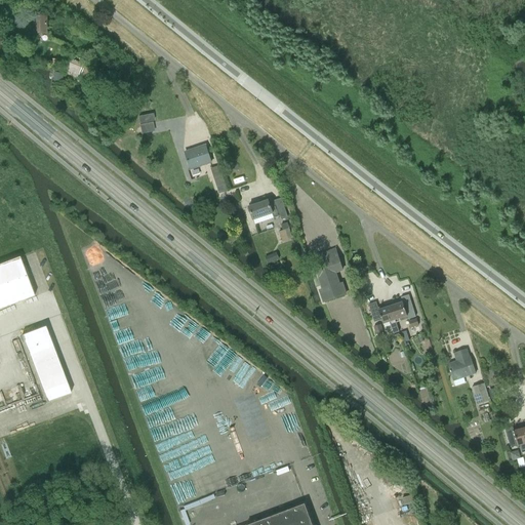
[(11,5),(0,8),(3,19),(15,16),(11,5)]
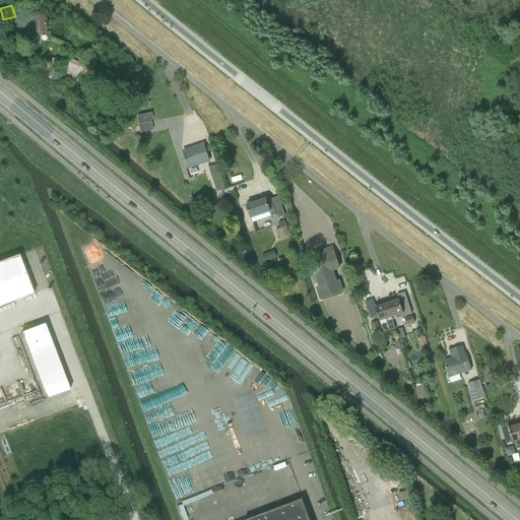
[(45,17),(31,17),(31,35),(39,35),(39,33),(47,33),(47,20),(45,20),(45,17)]
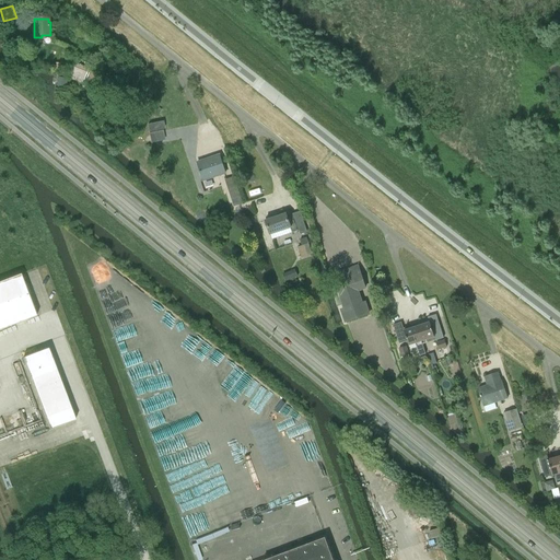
[(1,36),(0,37),(0,41),(12,51),(15,47),(1,36)]
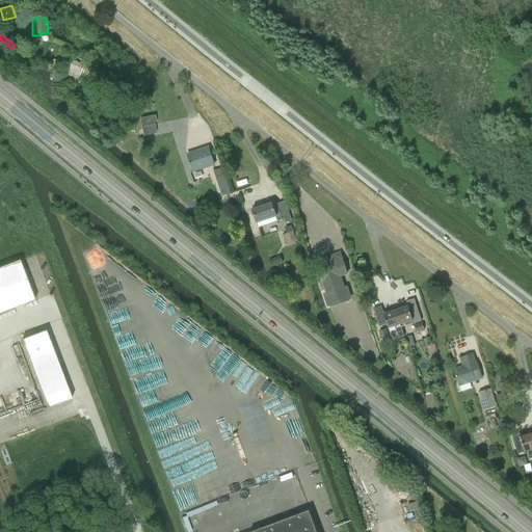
[(82,67),(71,61),(67,74),(78,78),(82,67)]
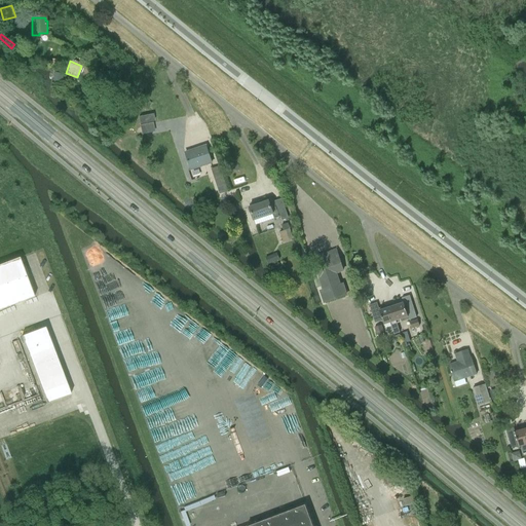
[(80,76),(92,81),(97,70),(84,65),(80,76)]
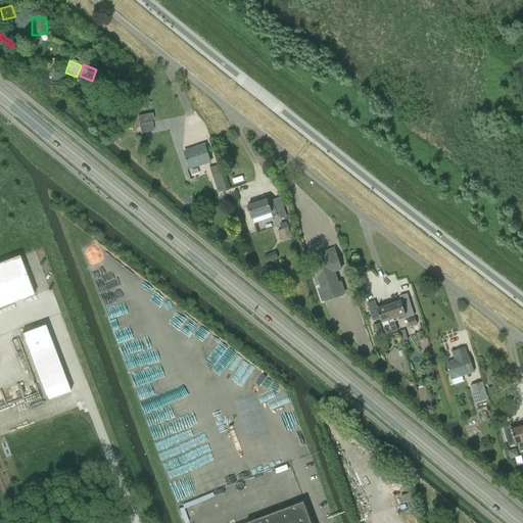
[(130,75),(120,69),(116,77),(126,82),(130,75)]
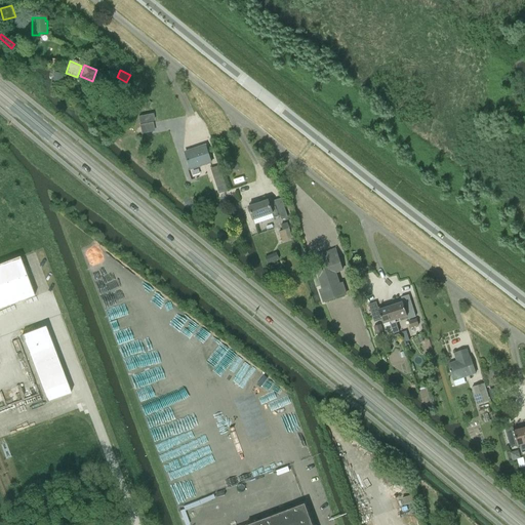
[(153,114),(137,117),(138,124),(154,121),(153,114)]
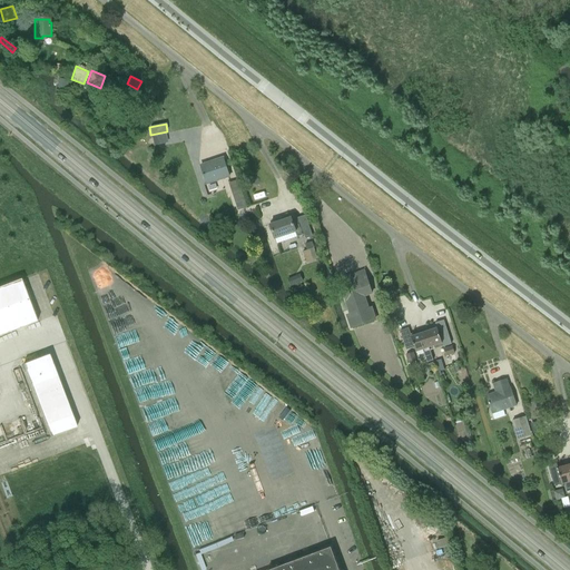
[(166,134),(151,137),(154,145),(154,146),(168,144),(168,143),(166,134)]
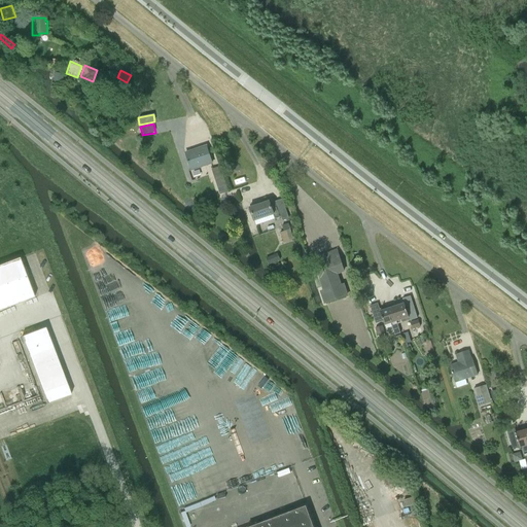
[(191,169),(212,163),(207,146),(186,153),(191,169)]
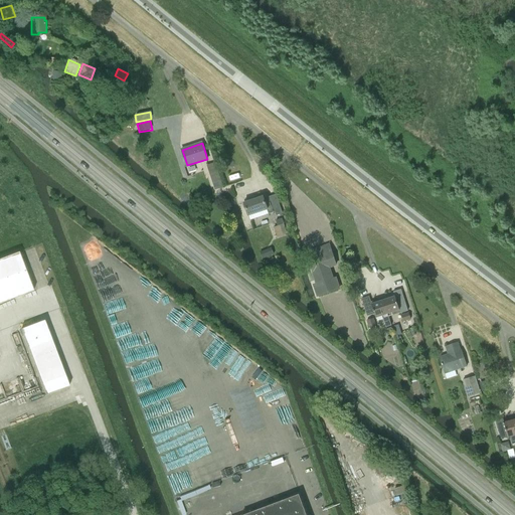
[(208,165),(207,166),(215,190),(223,187),(221,182),(215,163),(208,165)]
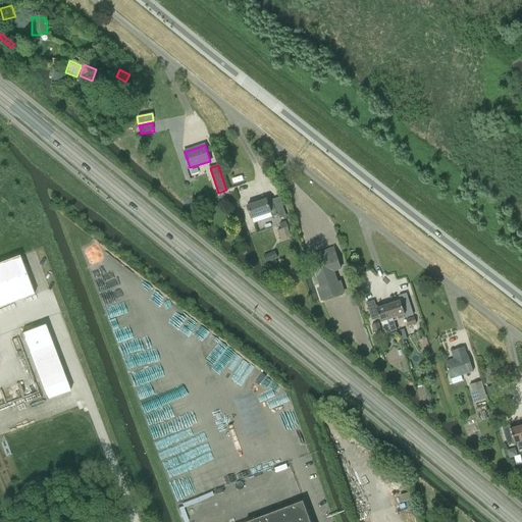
[(272,216),(278,214),(273,199),(267,201),(267,199),(247,206),(252,219),(271,212),(272,216)]
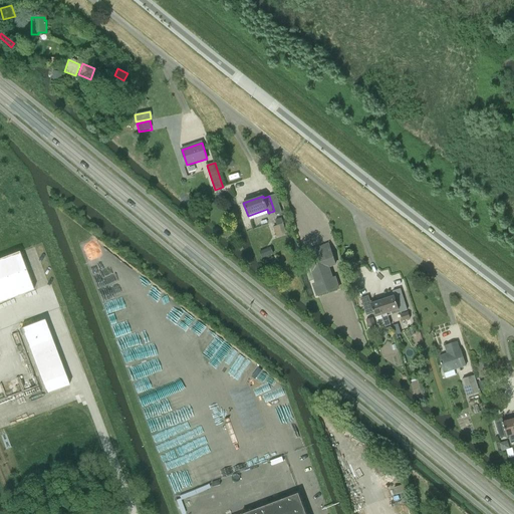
[(272,222),(277,236),(284,233),(279,220),(272,222)]
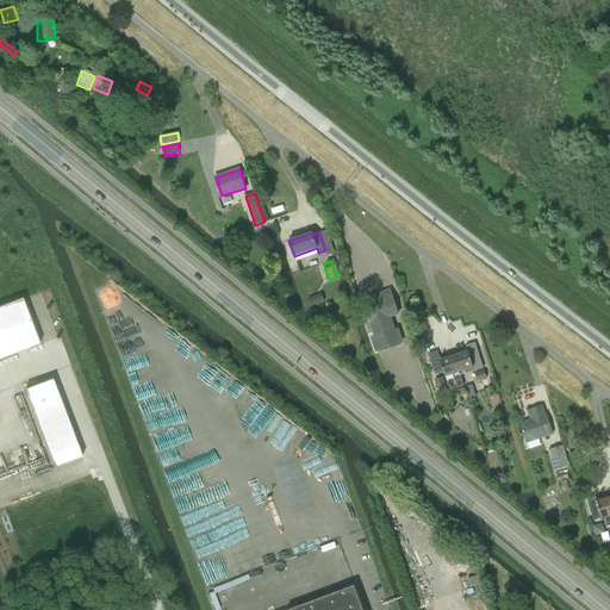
[(362,298),(375,336),(372,337),(377,350),(402,342),(397,329),(394,330),(390,317),(398,313),(390,288),(362,298)]
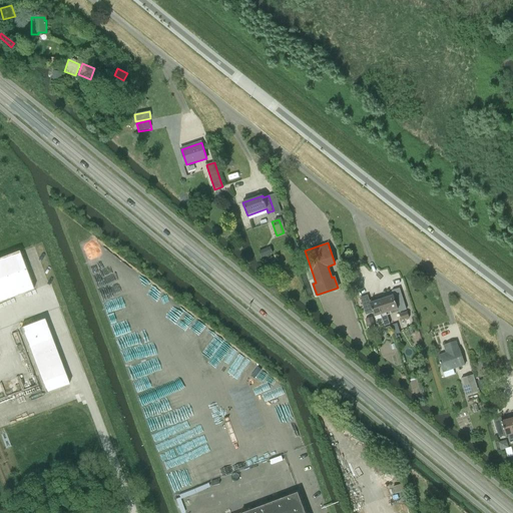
[(273,253),(271,247),(260,251),(262,258),(273,253)]
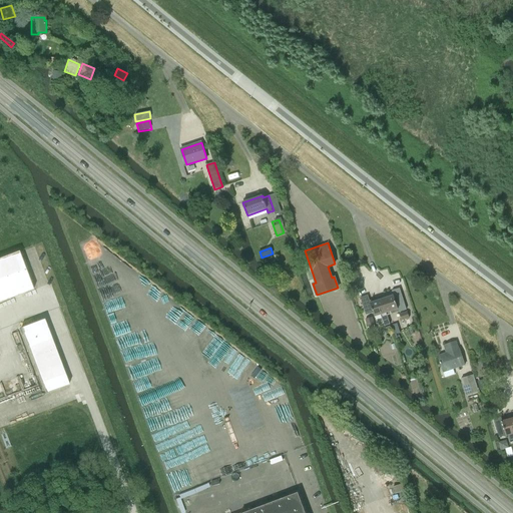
[(0,259),(0,303),(34,290),(19,251),(0,259)]
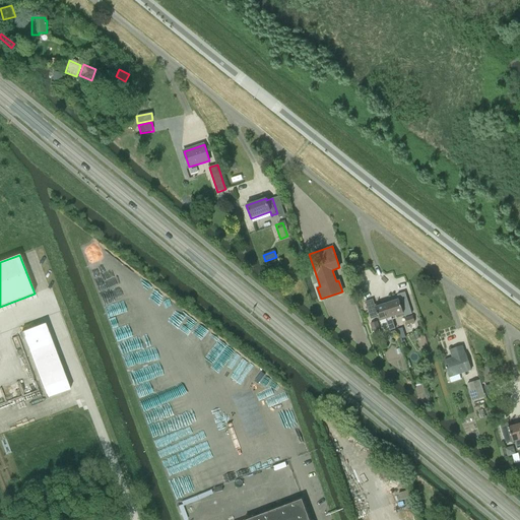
[(280,265),(274,270),(279,275),(284,271),(280,265)]
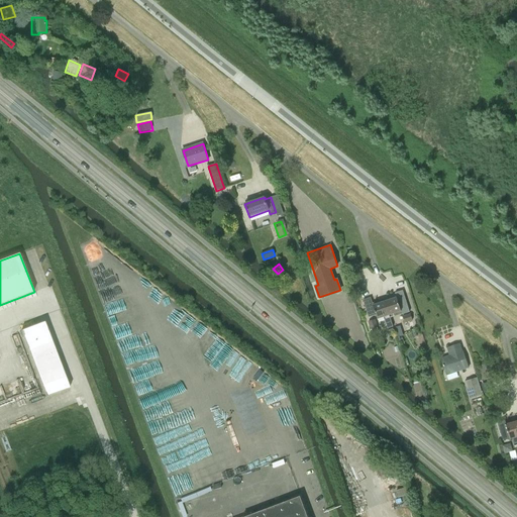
[(385,302),(390,316),(401,312),(402,314),(409,312),(403,291),(396,293),(397,298),(385,302)]
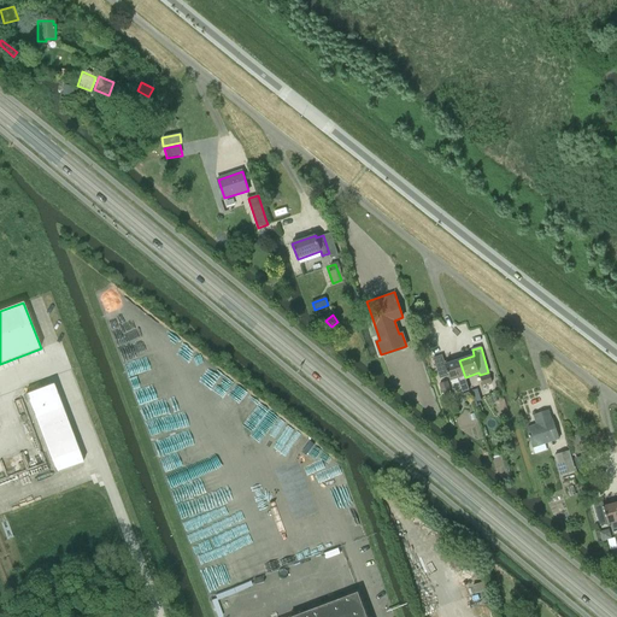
[(442,356),(434,359),(440,378),(448,376),(451,381),(460,378),(460,381),(459,381),(462,393),(469,391),(459,360),(453,362),(453,359),(445,363),(442,356)]
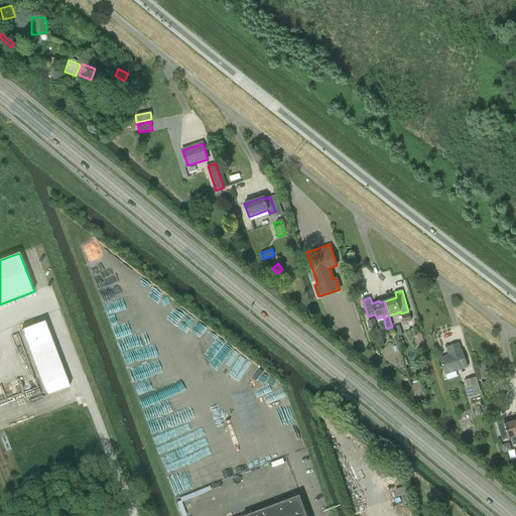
[(411,320),(409,313),(402,315),(404,323),(411,320)]
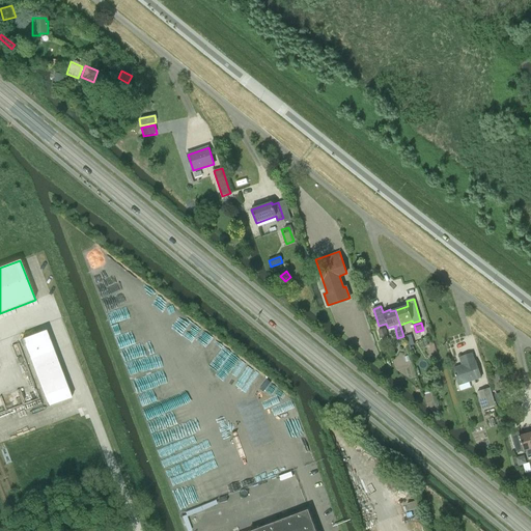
[(389,339),(385,328),(379,330),(383,341),(389,339)]
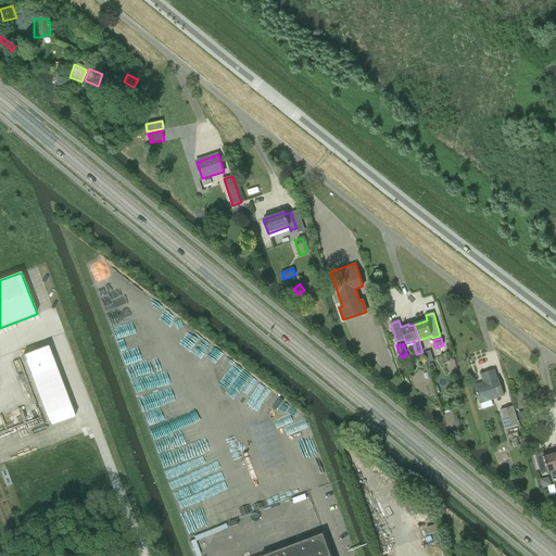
[(50,427),(75,417),(48,345),(23,355),(50,427)]
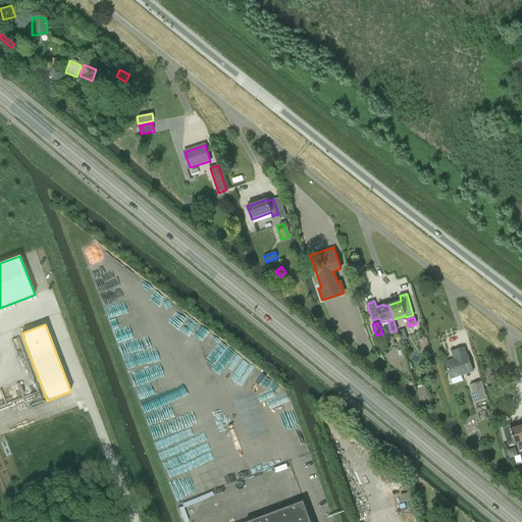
[(452,378),(473,371),(468,355),(466,355),(464,348),(452,352),(455,359),(446,362),(452,378)]
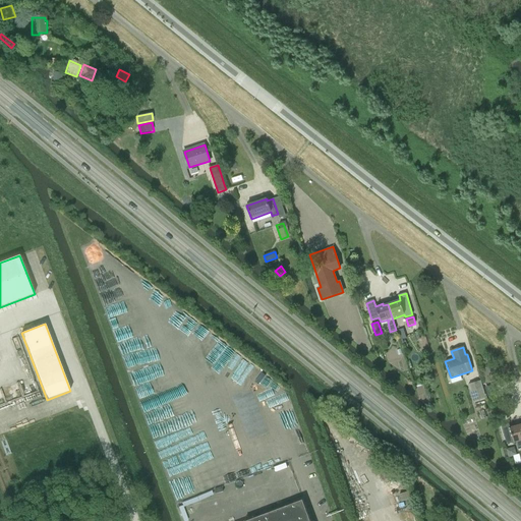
[(490,382),(497,380),(494,366),(486,368),(490,382)]
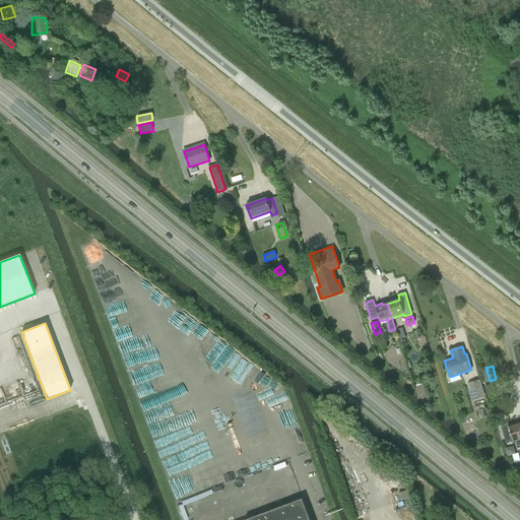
[(474,382),(468,384),(472,399),(479,397),(474,382)]
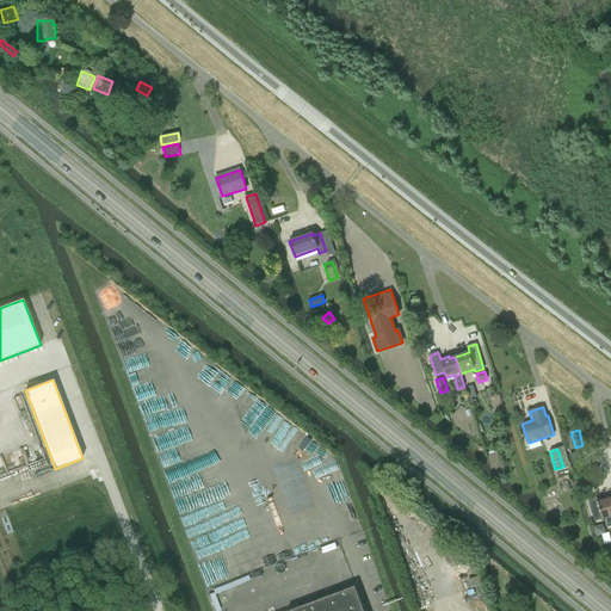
[(610,498),(599,503),(598,498),(590,500),(592,506),(592,507),(596,519),(603,517),(603,519),(606,518),(608,520),(610,519),(610,498)]
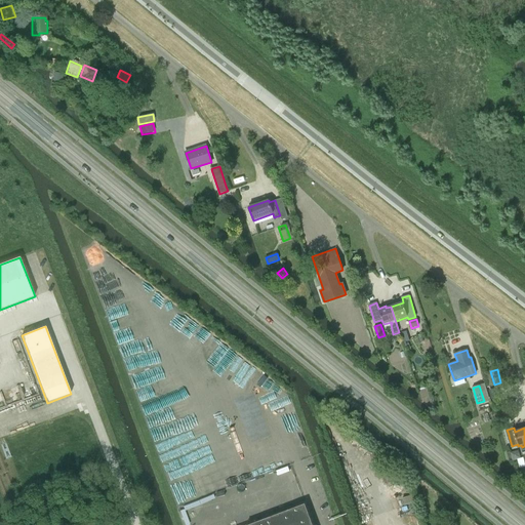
[(315,524),(308,505),(251,524),(315,524)]
